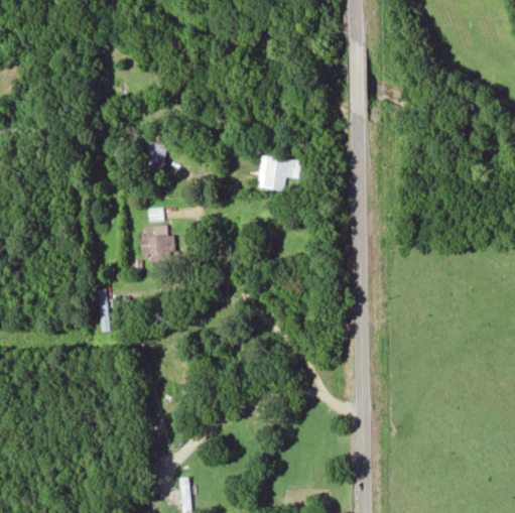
[(168,142),(150,139),(143,176),(161,179),(168,142)]
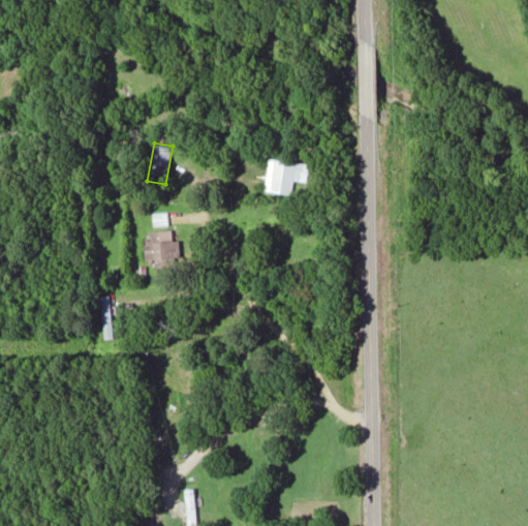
[(293,182),(304,183),(306,164),(268,160),(265,192),(292,195),(293,182)]
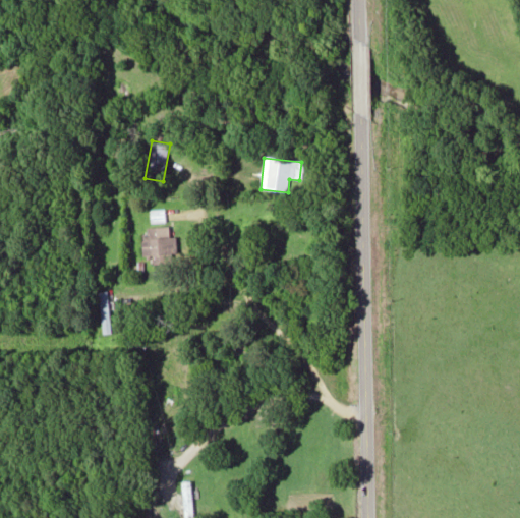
[(170,228),(142,228),(142,259),(170,259),(170,228)]
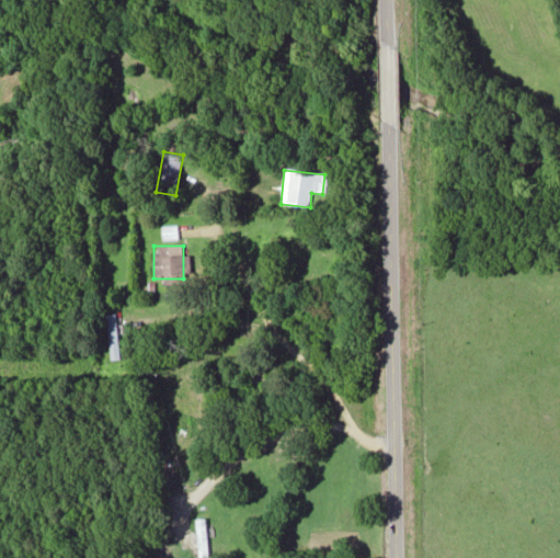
[(118,316),(109,316),(109,361),(118,361),(118,316)]
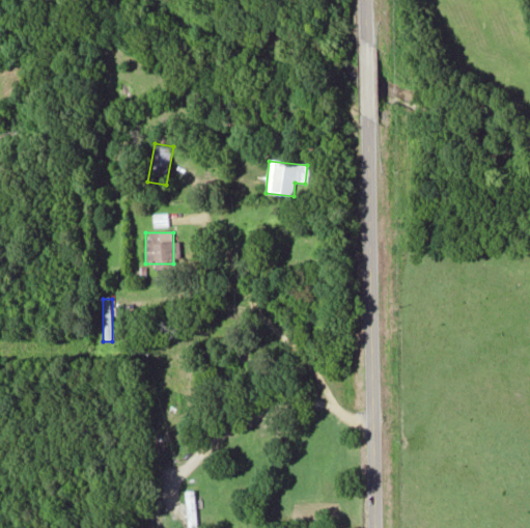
[(187,492),(187,527),(196,527),(197,492),(187,492)]
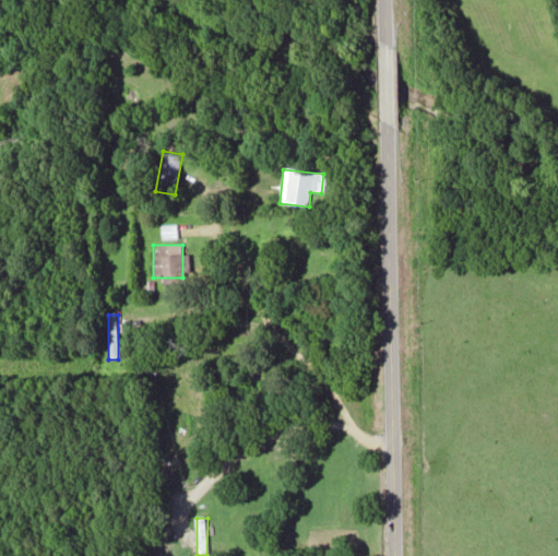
All buildings are outlined.
